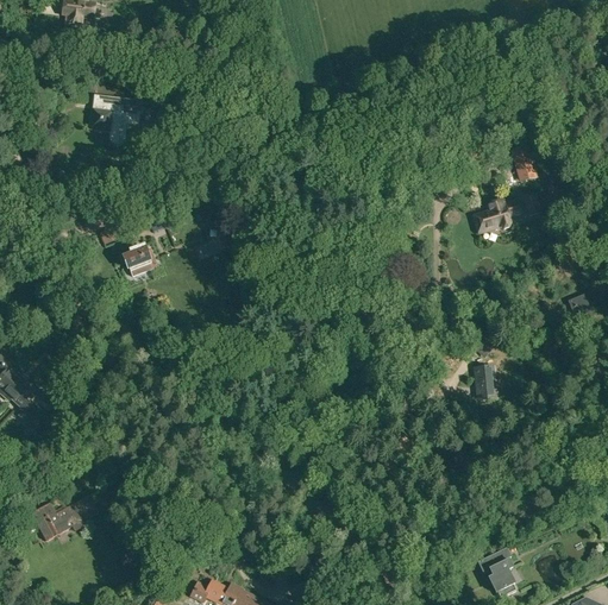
[(71,24),(76,24),(80,24),(81,14),(92,17),(92,14),(98,16),(100,5),(94,4),(94,1),(87,1),(87,0),(63,0),(62,13),(68,13),(67,21),(71,24)]
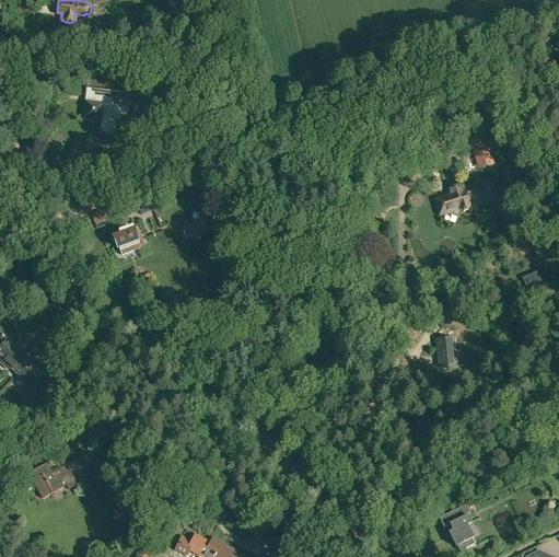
[(101,119),(100,125),(100,126),(100,127),(101,127),(101,128),(101,129),(102,129),(103,130),(104,130),(105,131),(107,131),(108,131),(109,131),(111,130),(112,130),(113,129),(114,128),(114,126),(116,112),(127,114),(130,91),(86,84),(82,117),(101,119)]
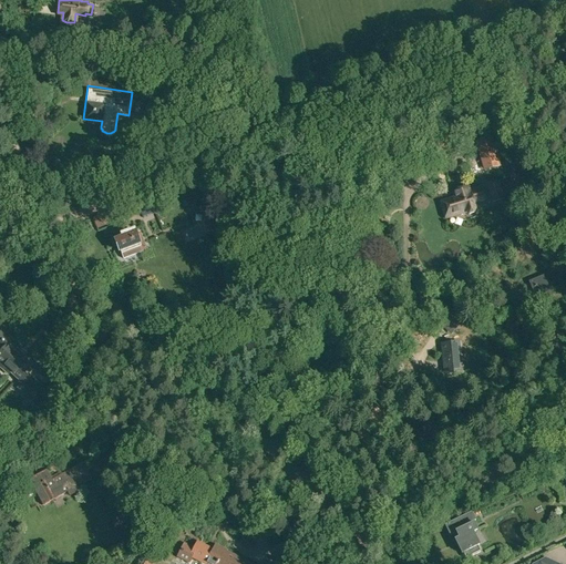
[(142,137),(154,139),(156,114),(152,114),(153,104),(145,104),(142,137)]
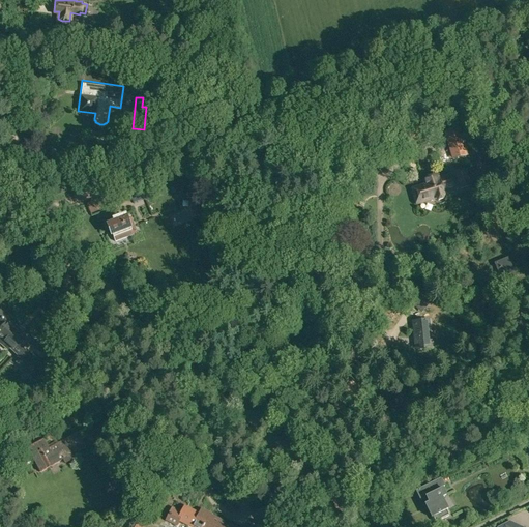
[(151,98),(143,97),(142,107),(146,107),(149,108),(155,108),(156,99),(151,98)]
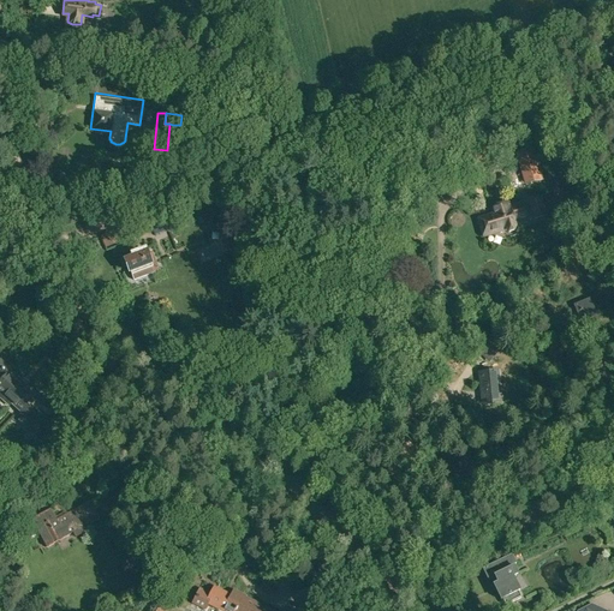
[(516,151),(524,180),(538,175),(531,148),(516,151)]
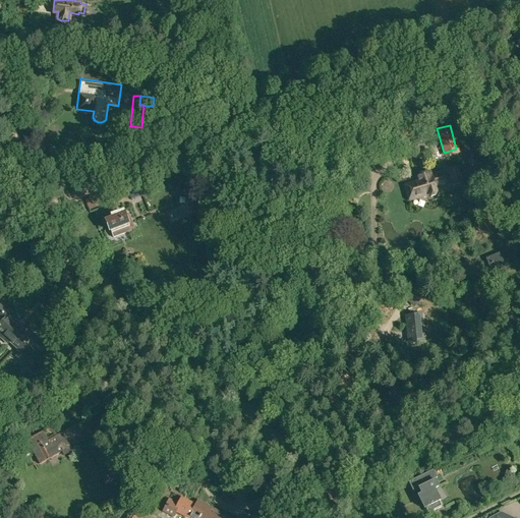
[(455,164),(444,168),(448,180),(451,179),(451,180),(460,177),(455,164)]
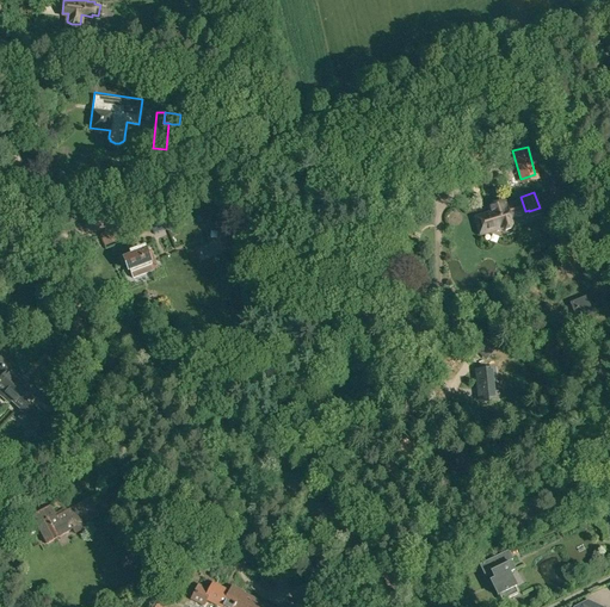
[(525,211),(521,197),(504,202),(504,199),(486,205),(488,210),(480,212),(482,220),(476,221),(480,233),(500,225),(504,228),(510,227),(511,222),(509,216),(525,211)]
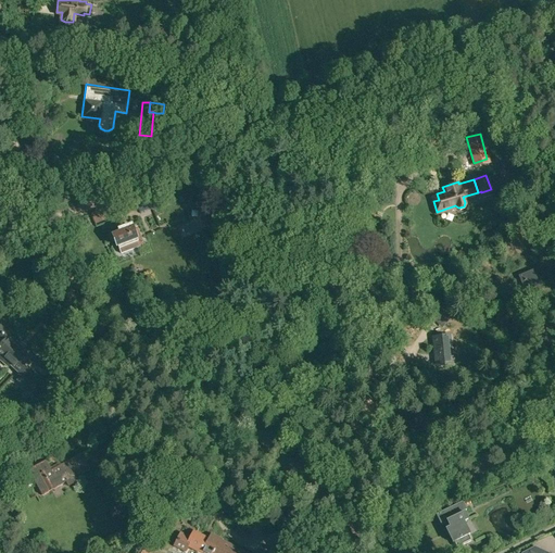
[(155,190),(148,192),(153,205),(160,202),(155,190)]
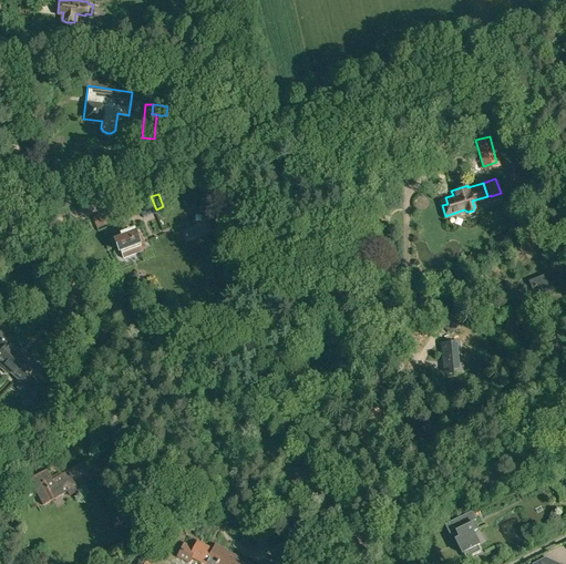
[(161,214),(148,221),(154,233),(166,227),(161,214)]
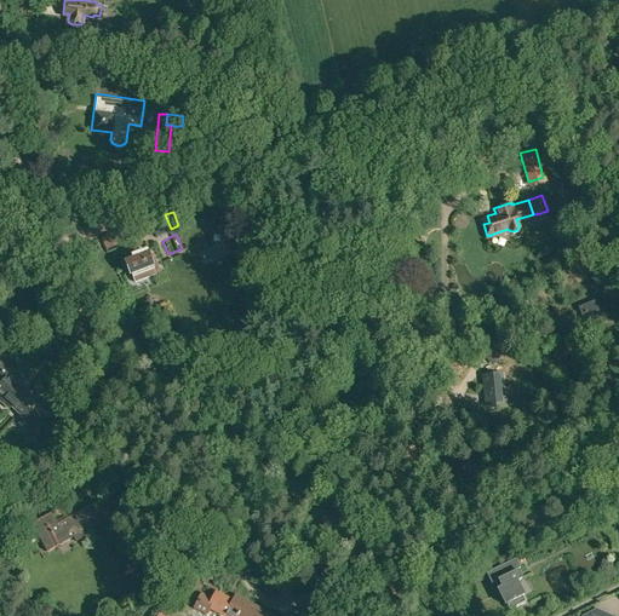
[(504,248),(516,243),(513,234),(500,239),(504,248)]
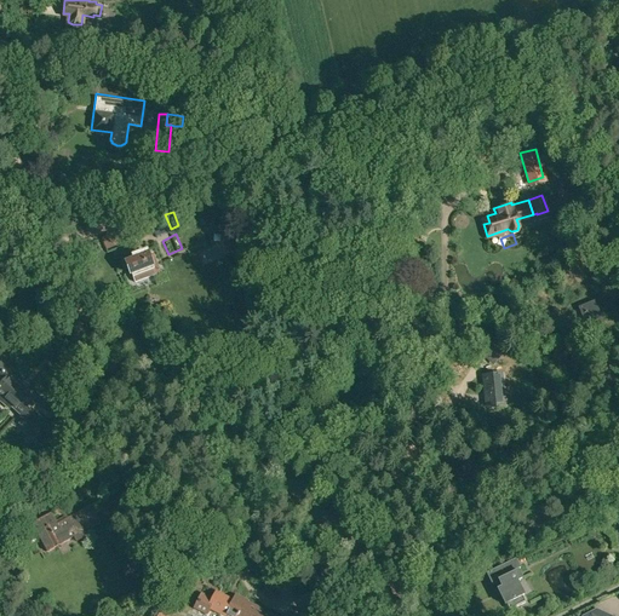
[(127,262),(126,264),(127,269),(130,270),(133,278),(147,272),(159,268),(156,263),(152,251),(148,253),(145,249),(139,252),(138,251),(131,254),(132,257),(126,259),(127,262)]
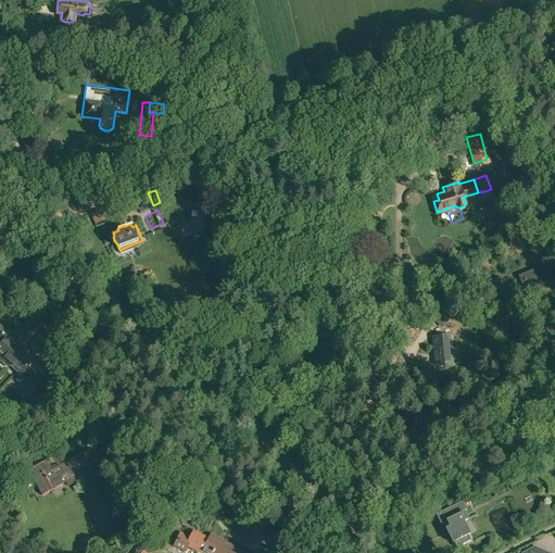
[(216,241),(217,246),(228,244),(227,227),(210,229),(211,242),(216,241)]
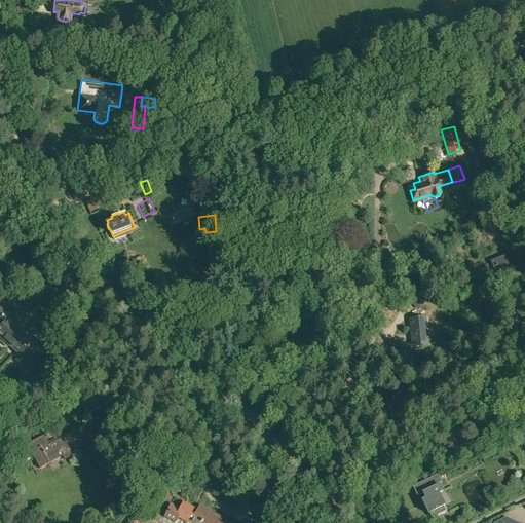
[(519,233),(513,219),(501,225),(509,238),(519,233)]
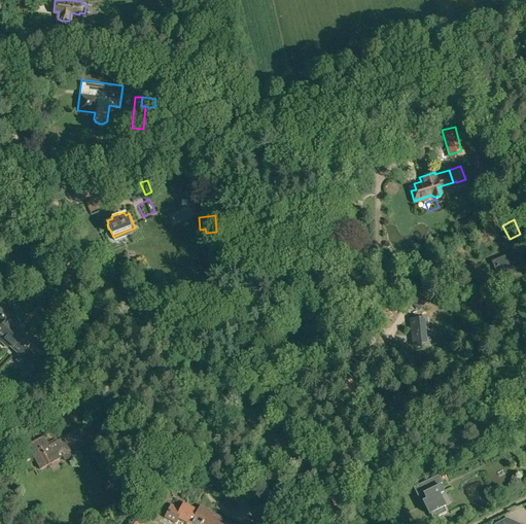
[(197,229),(194,222),(183,230),(186,236),(197,229)]
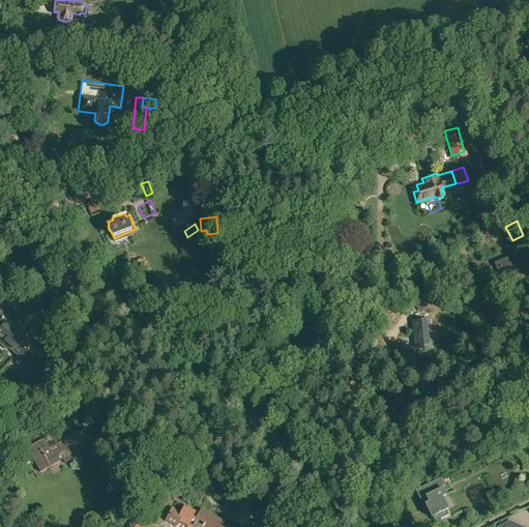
[(508,257),(495,264),(506,289),(521,283),(508,257)]
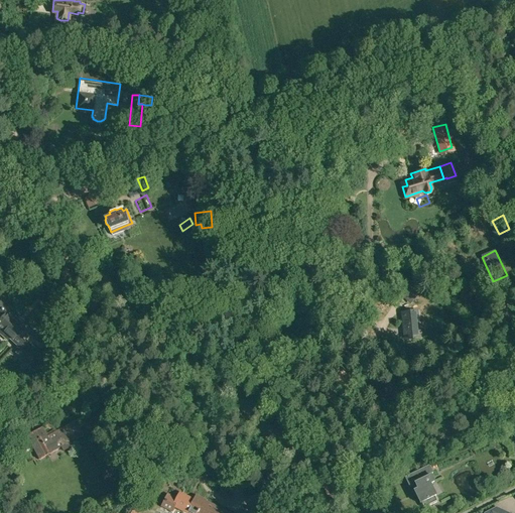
[(408,281),(398,291),(409,301),(419,291),(408,281)]
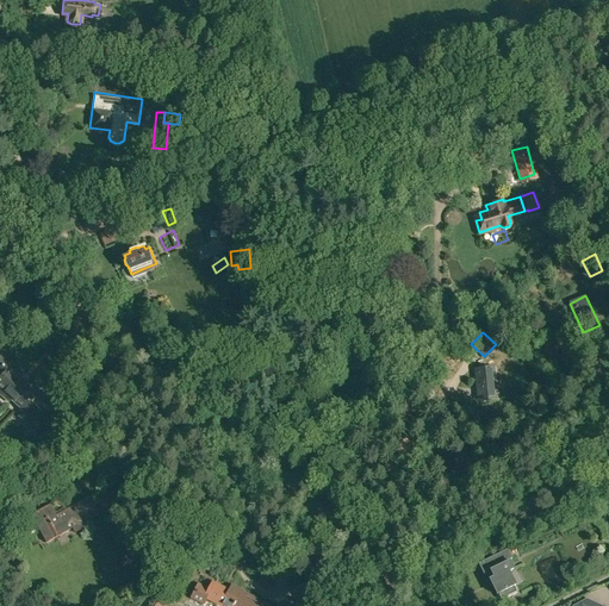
[(0,363),(6,369),(0,375),(0,391),(7,399),(10,397),(22,407),(17,412),(36,430),(43,423),(50,430),(58,420),(50,413),(48,416),(29,399),(37,391),(25,380),(24,380),(10,367),(13,363),(1,353),(0,353),(0,363)]
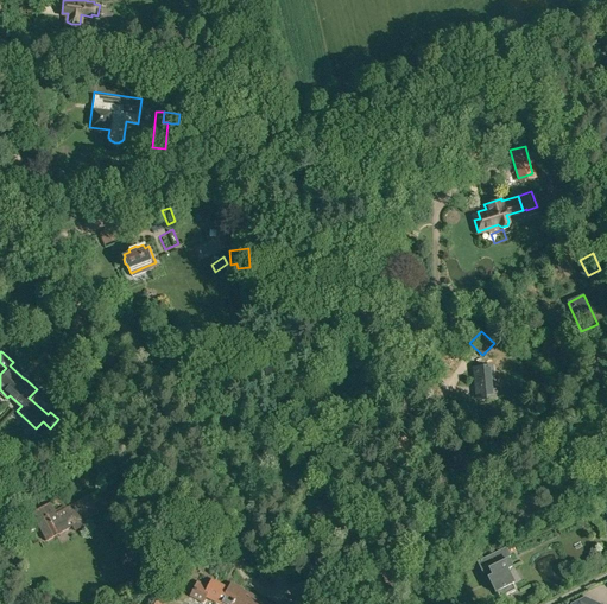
[(510,369),(519,372),(524,355),(513,353),(510,369)]
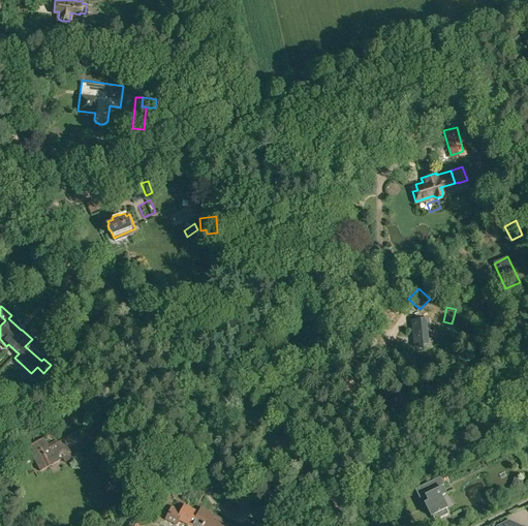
[(411,318),(414,347),(430,345),(427,316),(411,318)]
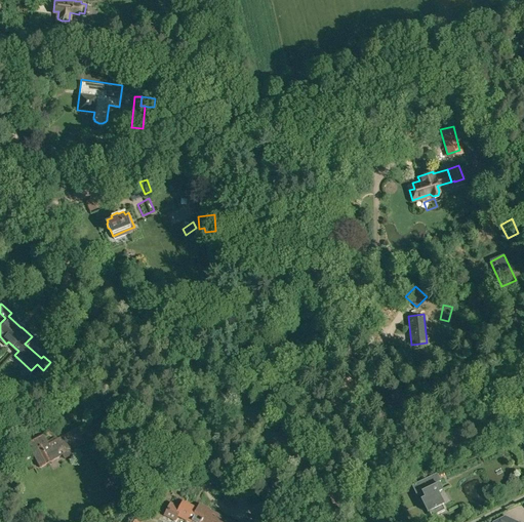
[(75,349),(82,342),(70,330),(63,337),(75,349)]
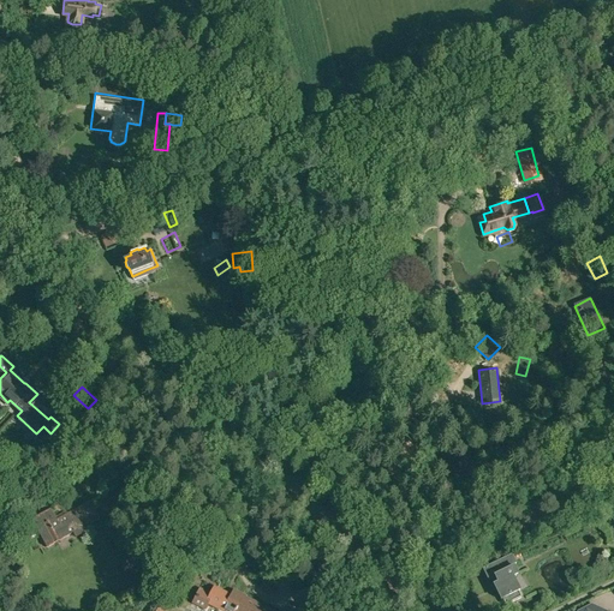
[(446,396),(455,411),(463,406),(454,391),(446,396)]
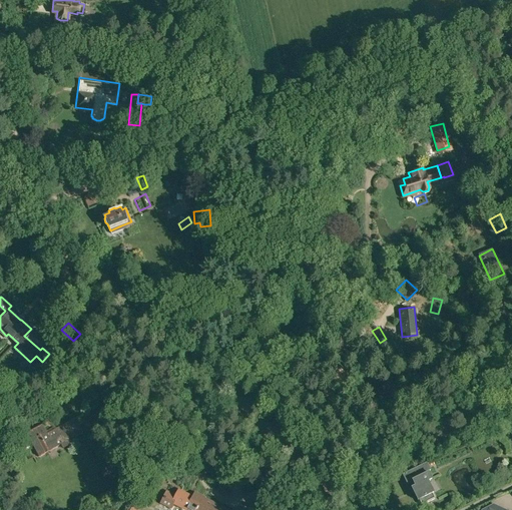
[(29,438),(37,454),(60,442),(62,446),(72,441),(69,437),(82,430),(74,416),(46,431),(41,422),(23,432),(27,439),(29,438)]
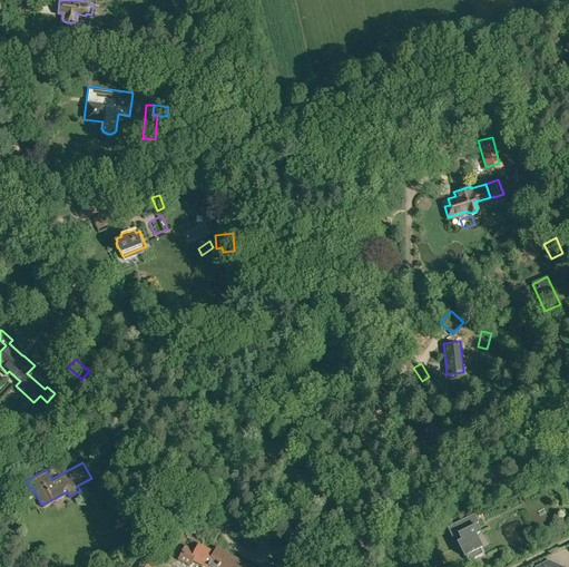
[(473,512),(453,521),(459,534),(458,534),(461,539),(457,540),(463,555),(464,554),(467,559),(482,553),(479,546),(480,546),(473,533),(478,530),(474,522),(477,520),(473,512)]
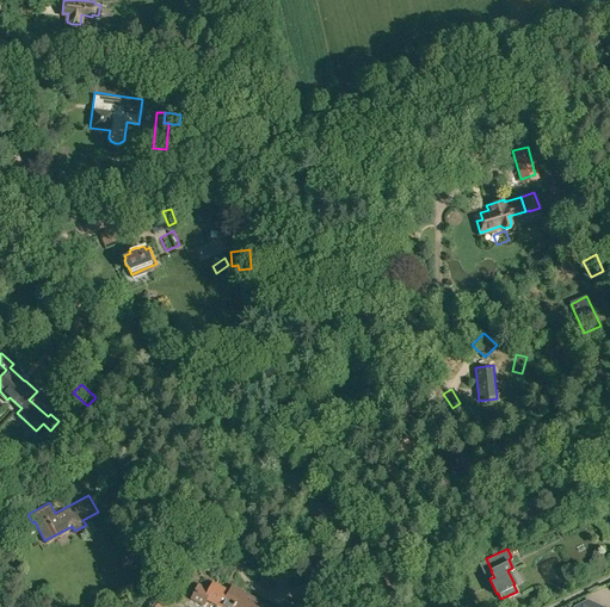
[(518,569),(513,571),(517,582),(523,580),(518,569)]
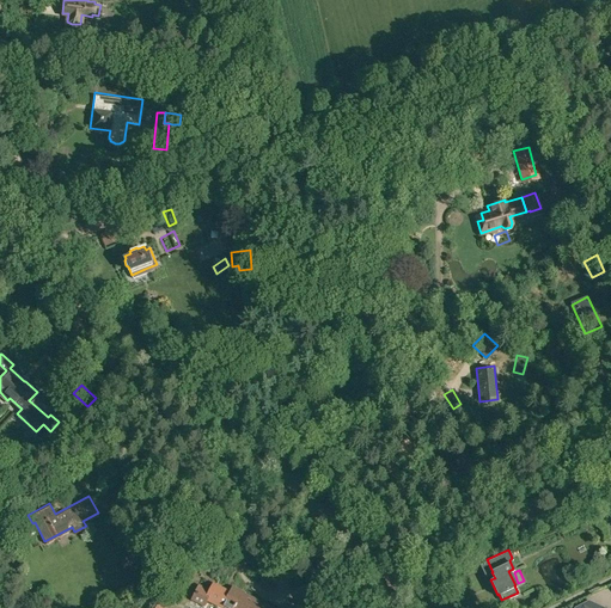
[(275,607),(267,603),(266,605),(243,593),(244,590),(234,585),(231,591),(212,582),(209,588),(197,582),(189,597),(203,605),(207,599),(221,607),(221,606),(225,607),(275,607)]
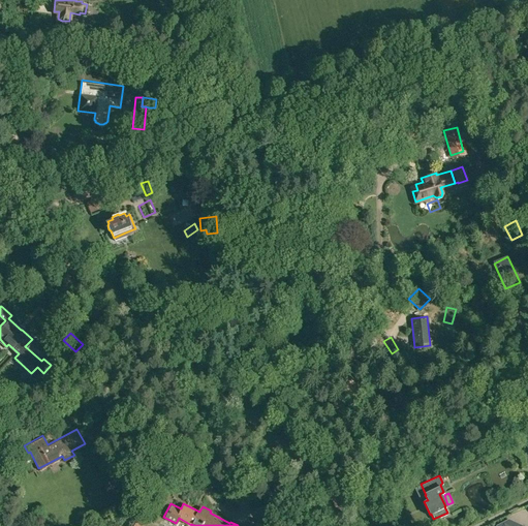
[(441,525),(447,525),(456,523),(453,515),(439,521),(441,525)]
